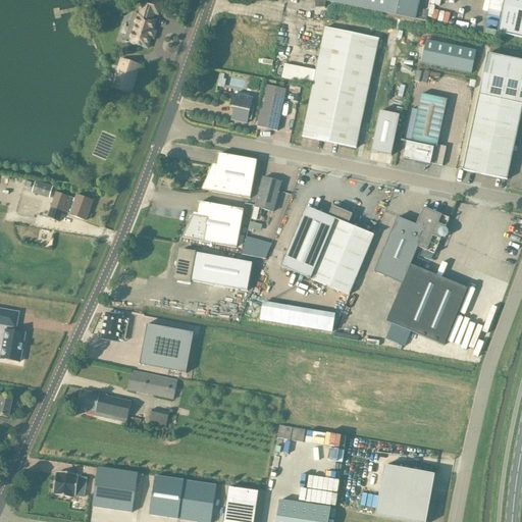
[(163,3),(153,0),(142,0),(139,11),(141,11),(140,14),(137,13),(126,45),(148,52),(152,41),(154,42),(157,33),(155,32),(159,20),(155,19),(156,16),(158,17),(163,3)]
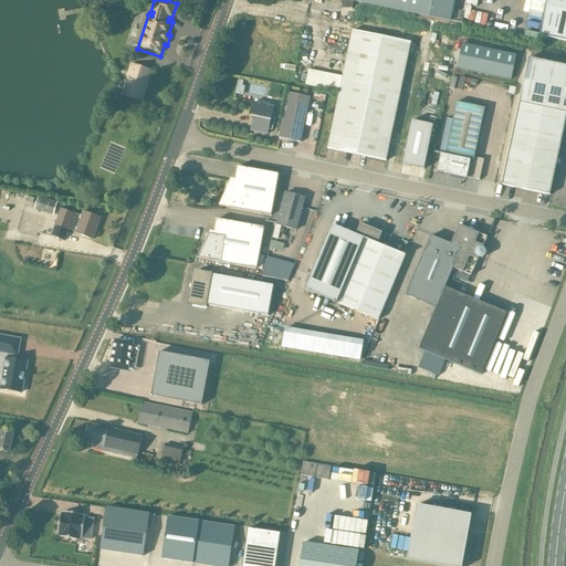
[(342,0),(342,9),(353,9),(354,1),(430,18),(433,0),(342,0)]
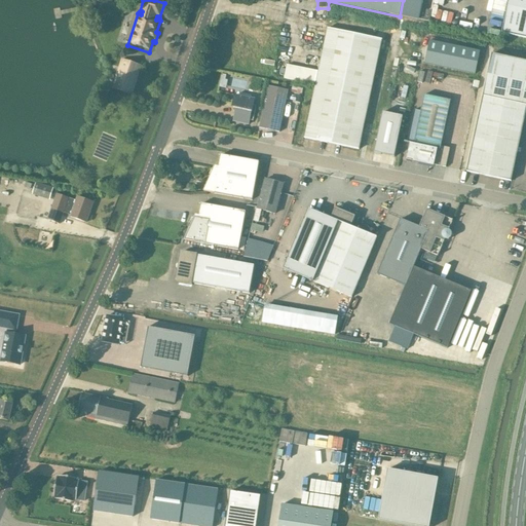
[(403,0),(400,16),(419,20),(429,22),(431,11),(421,9),(422,0),(403,0)]
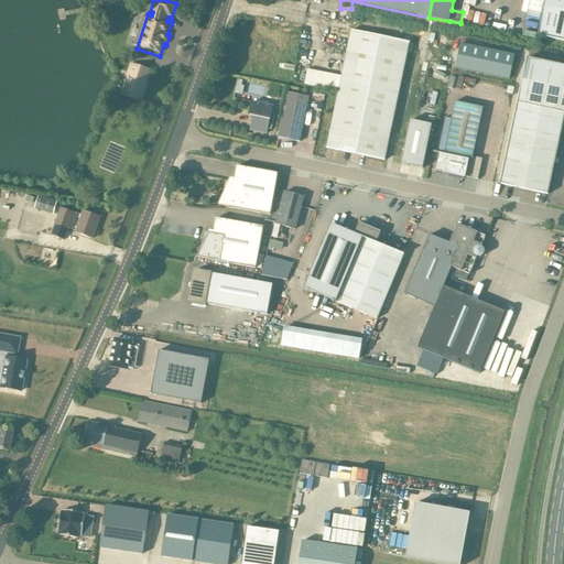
[(563,0),(545,0),(538,35),(563,41),(563,0)]
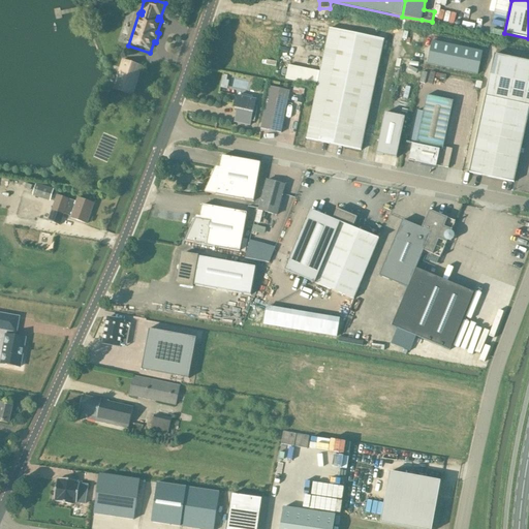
[(288,65),(285,80),(317,86),(306,139),(362,151),(384,40),(330,29),(320,72),(288,65)]
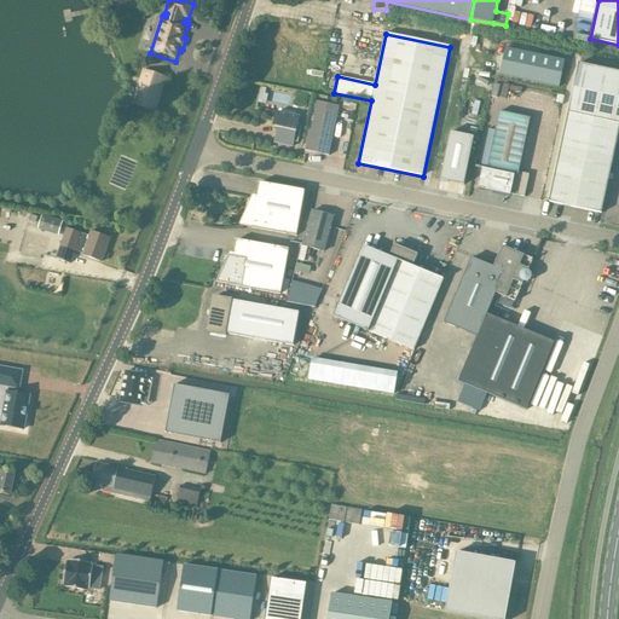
[(565,62),(505,48),(499,74),(559,87),(565,62)]
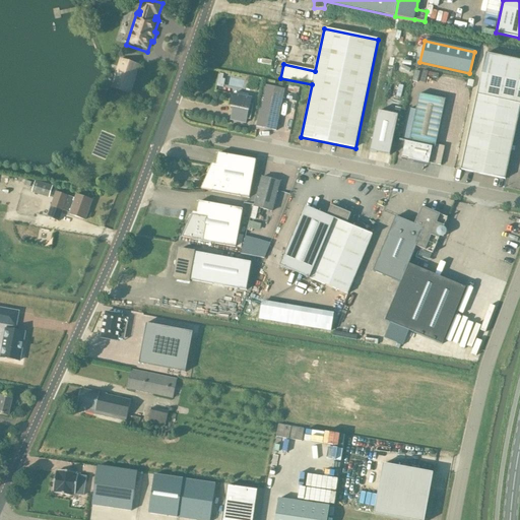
[(519,60),(486,53),(461,170),(505,179),(519,112),(519,111),(519,60)]
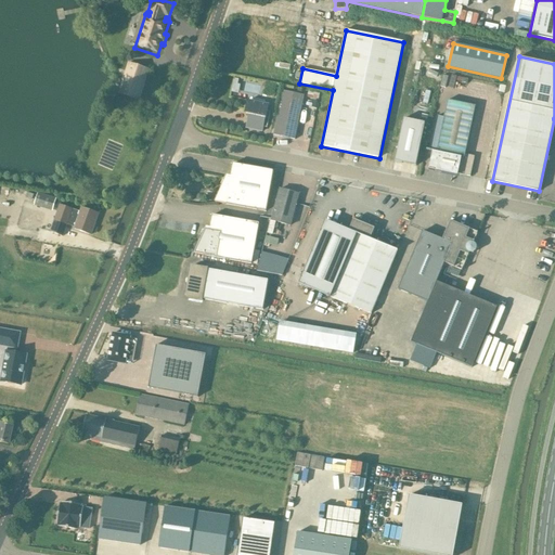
[(150,69),(128,63),(118,94),(140,101),(150,69)]
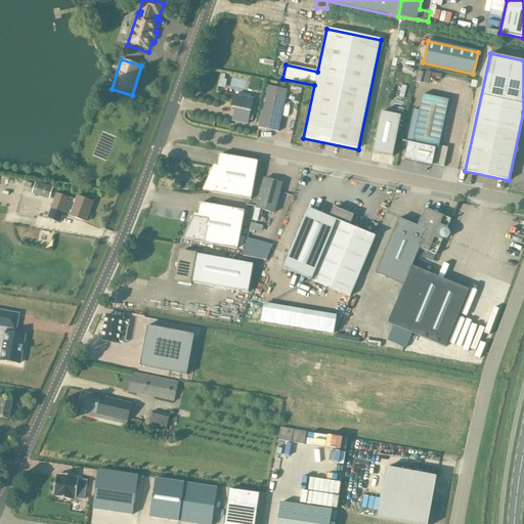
[(423,69),(419,81),(440,87),(444,76),(423,69)]
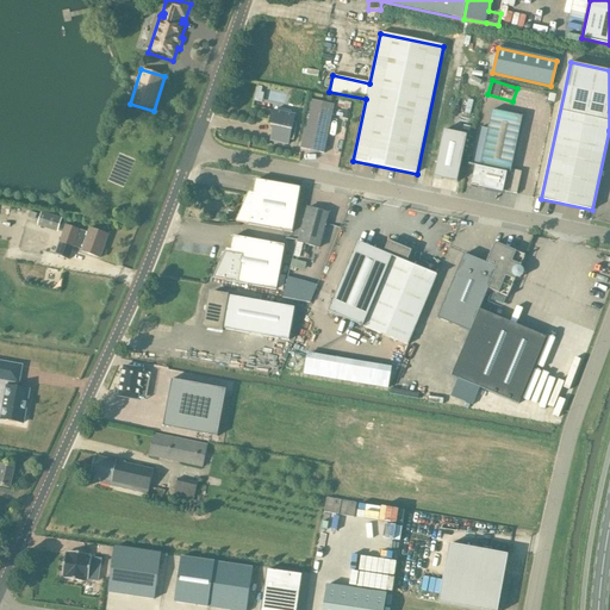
[(253,101),(261,101),(263,87),(255,86),(253,101)]
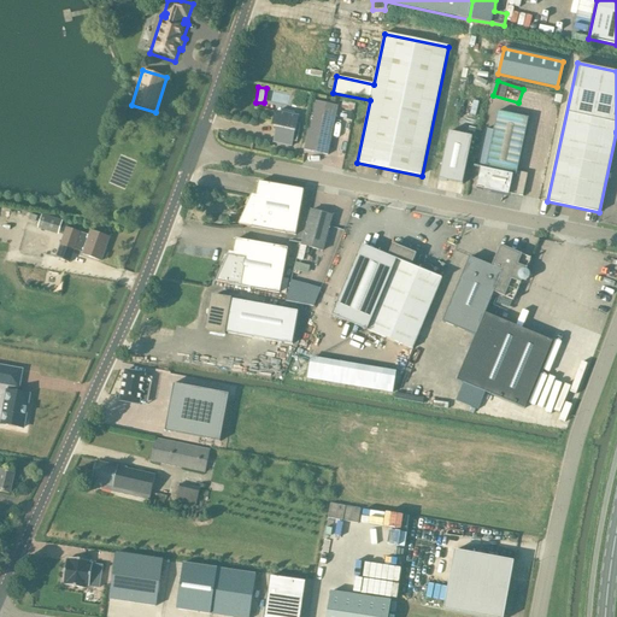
[(471,100),(470,115),(477,115),(480,101),(471,100)]
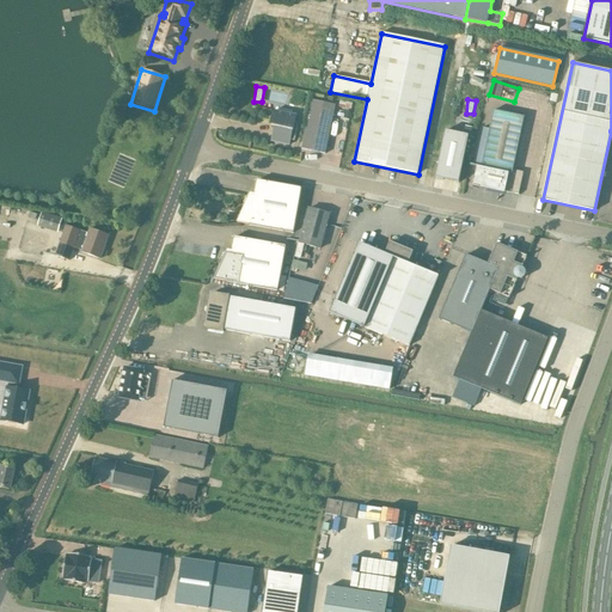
[(336,105),(312,101),(301,150),(325,154),(336,105)]
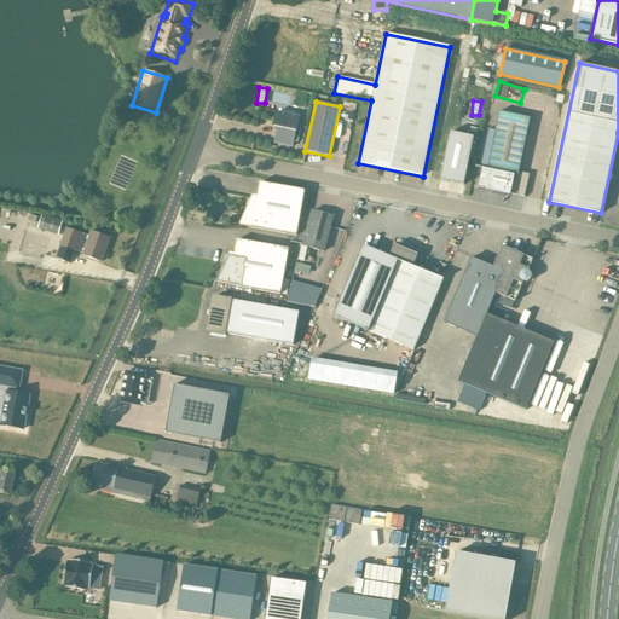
[(279,125),(275,144),(293,148),(294,143),(299,144),(304,121),(295,119),(296,114),(282,111),(282,114),(278,114),(276,123),(279,125)]
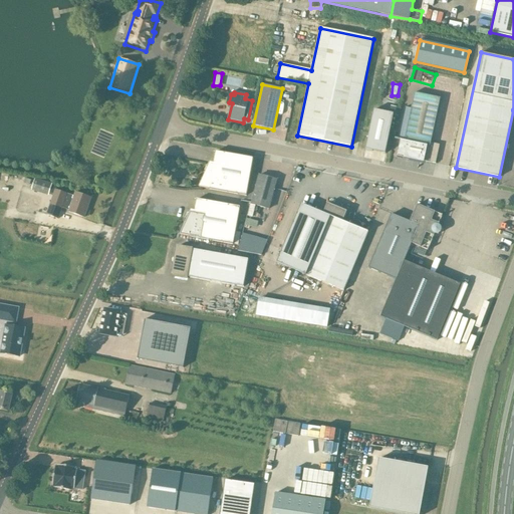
[(405,142),(401,141),(397,157),(409,160),(409,158),(436,164),(440,145),(431,143),(440,98),(415,93),(412,109),(405,142)]
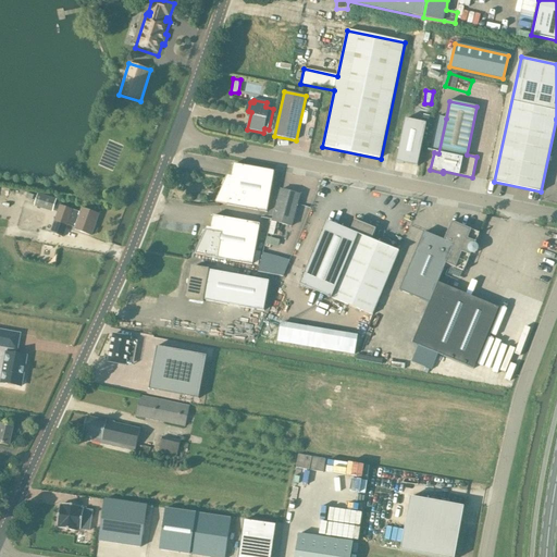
[(407,120),(397,162),(419,166),(428,124),(407,120)]
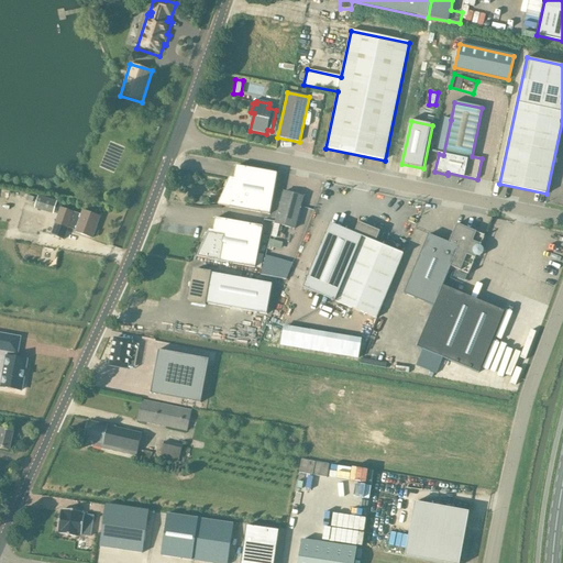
[(277,174),(236,167),(234,180),(230,179),(218,206),(271,216),(277,174)]
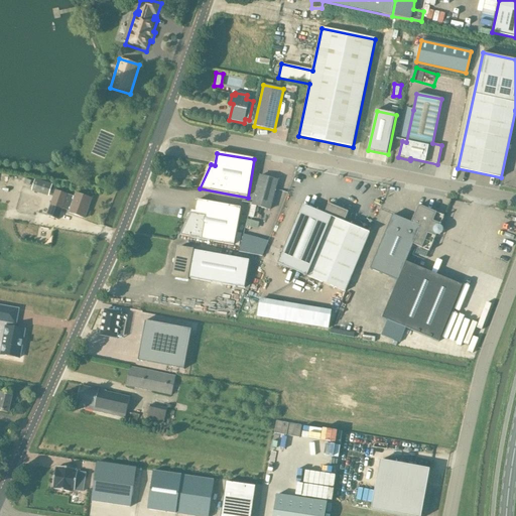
[(278,180),(260,175),(252,205),(270,210),(278,180)]
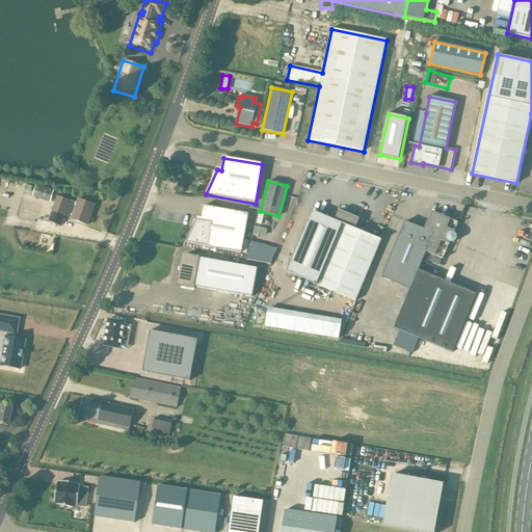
[(54,190),(36,185),(32,197),(50,203),(51,202),(54,192),(54,190)]
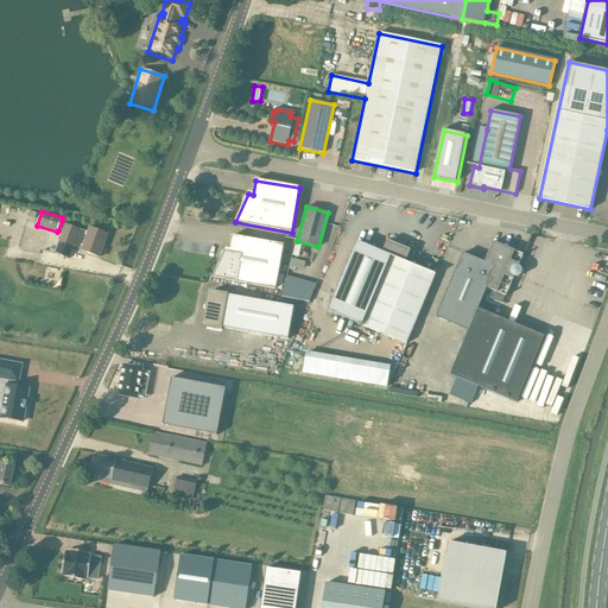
[(65,225),(63,232),(55,254),(70,260),(75,247),(82,249),(82,251),(100,258),(108,234),(90,228),(88,233),(67,225),(65,225)]
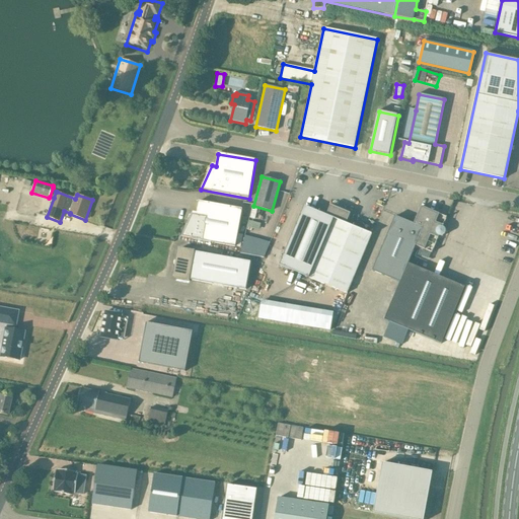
[(242,210),(199,202),(197,214),(193,213),(181,238),(236,247),(242,210)]
